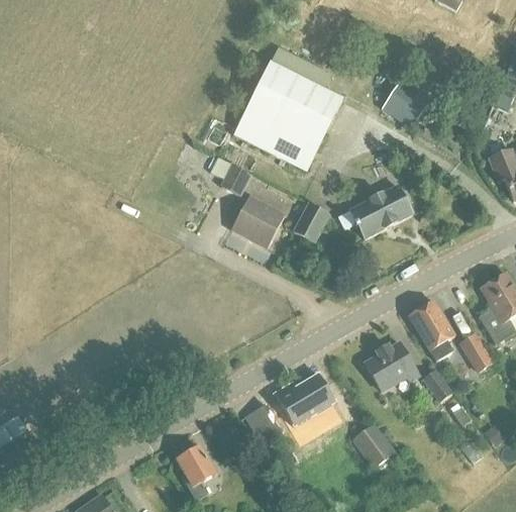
[(340,97),(324,90),(333,71),(280,44),(271,64),(268,63),(233,135),(305,170),(340,97)]
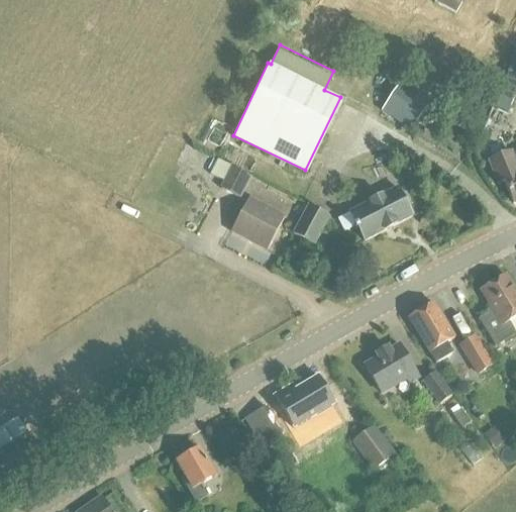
[(498,78),(503,81),(493,102),(511,111),(515,101),(515,68),(505,63),(498,78)]
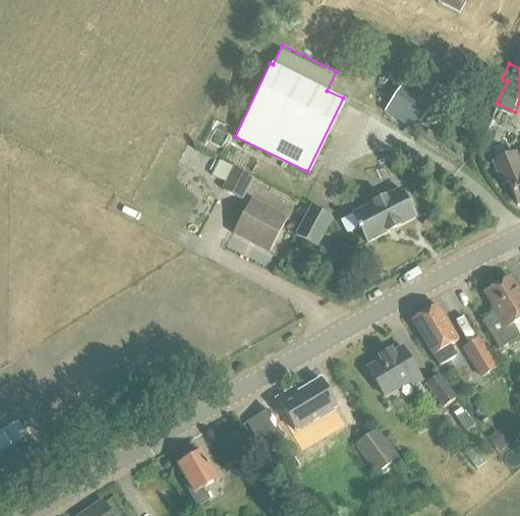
[(441,99),(394,67),(382,83),(397,94),(385,112),(416,134),(441,99)]
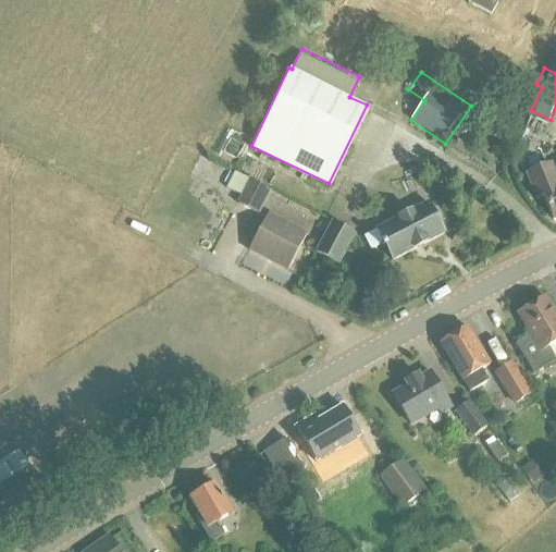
[(535,185),(541,183),(554,216),(555,215),(555,171),(551,159),(528,168),(535,185)]
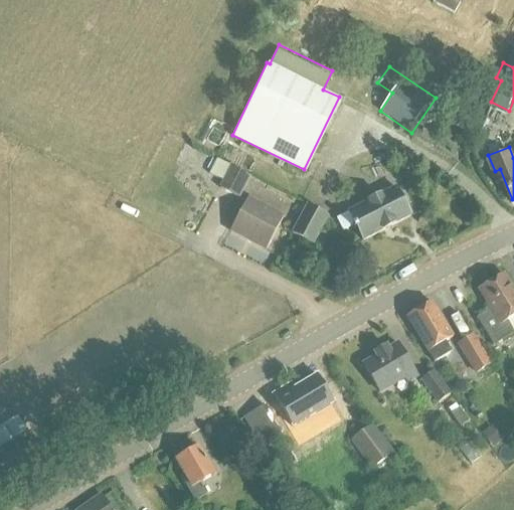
[(218,155),(211,170),(225,177),(221,184),(239,193),(250,172),(218,155)]
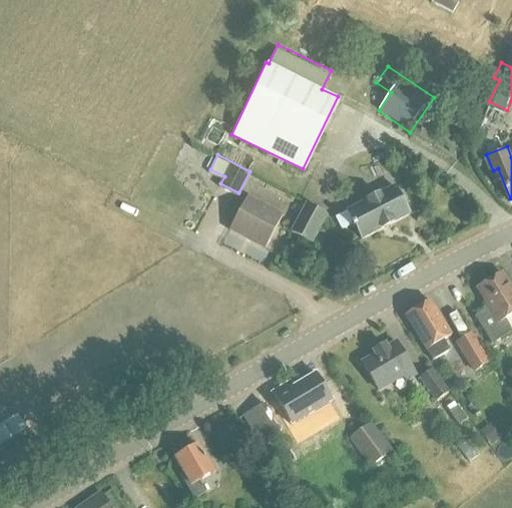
[(354,220),(362,236),(409,212),(394,183),(335,214),(342,227),(354,220)]
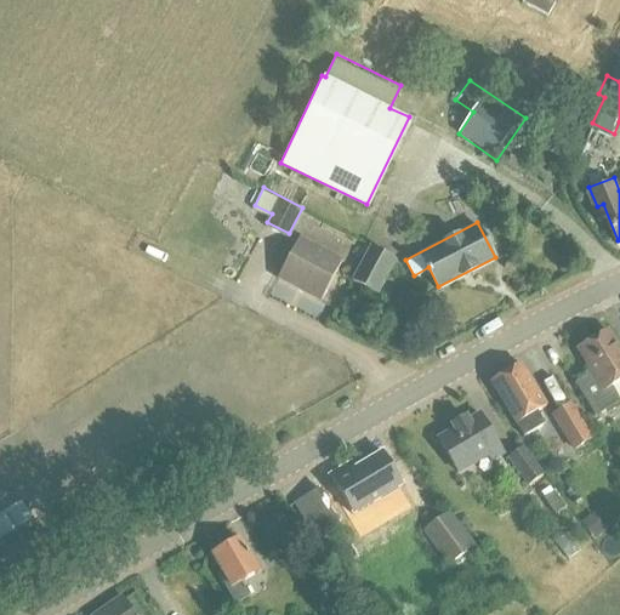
[(279,274),(322,296),(343,257),(300,234),(279,274)]
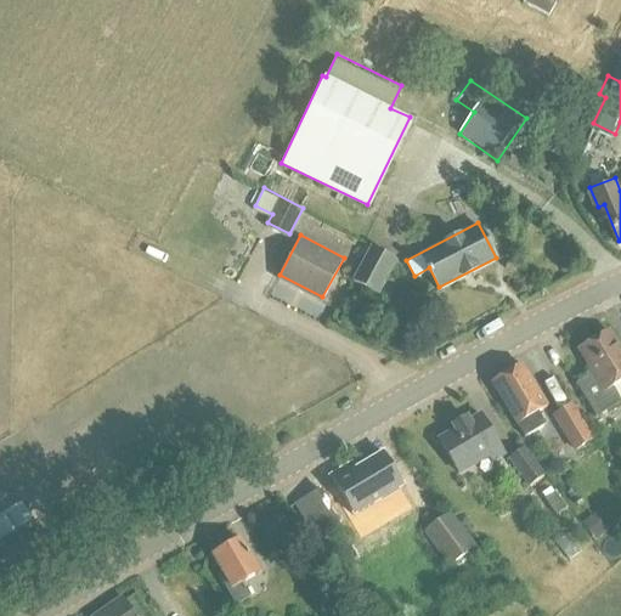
[(351,278),(376,292),(395,258),(370,244),(351,278)]
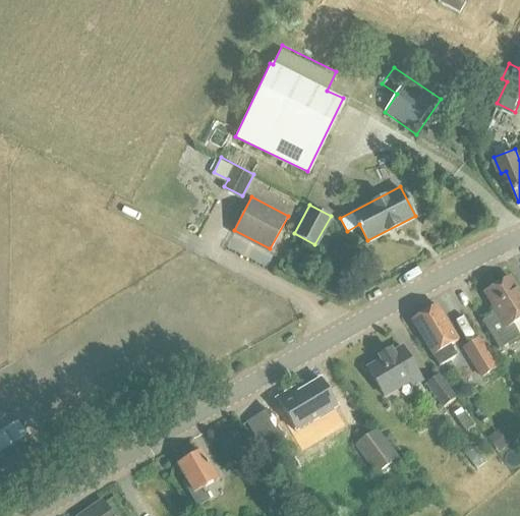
[(485,288),(498,308),(482,318),(500,346),(519,334),(519,331),(514,321),(519,317),(519,289),(510,274),(485,288)]
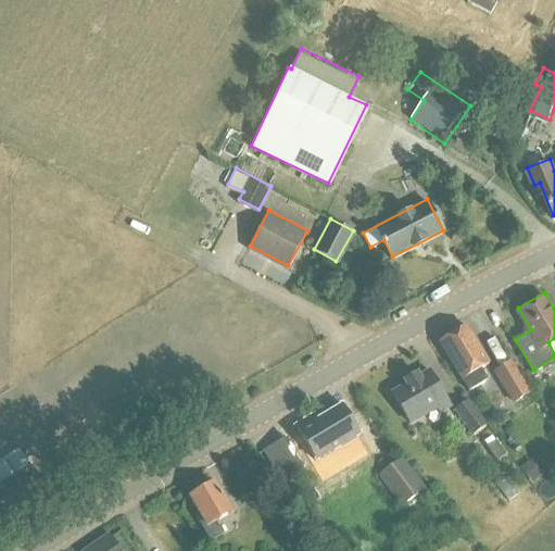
[(440,339),(468,388),(488,376),(481,365),(489,361),(467,323),(440,339)]
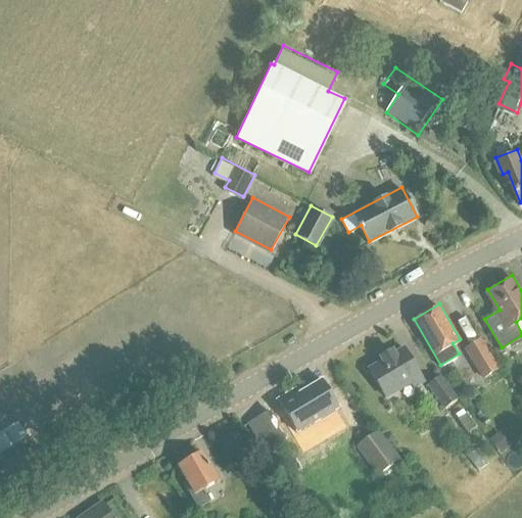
[(499,366),(481,337),(467,345),(484,374),(499,366)]
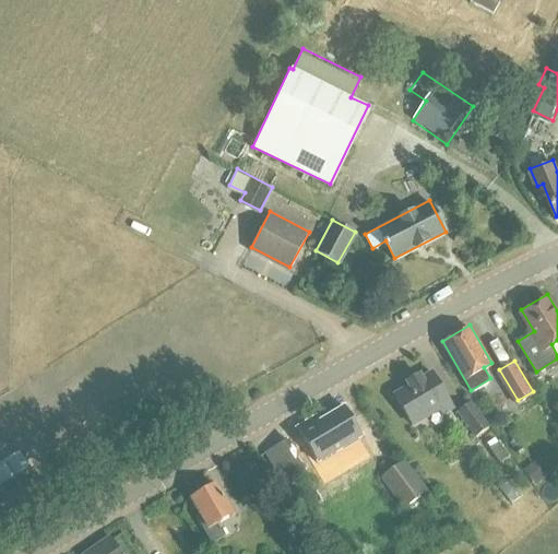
[(395,390),(411,414),(416,423),(441,408),(443,410),(452,404),(430,369),(424,374),(423,370),(411,378),(412,380),(395,390)]
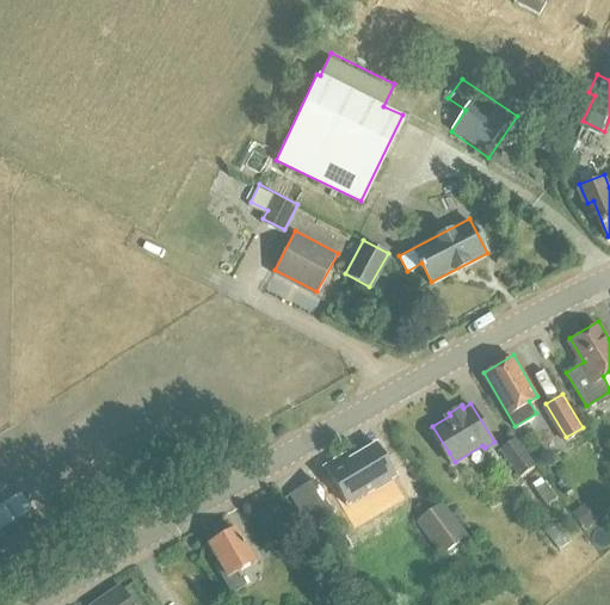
[(498,445),(519,475),(535,463),(515,433),(498,445)]
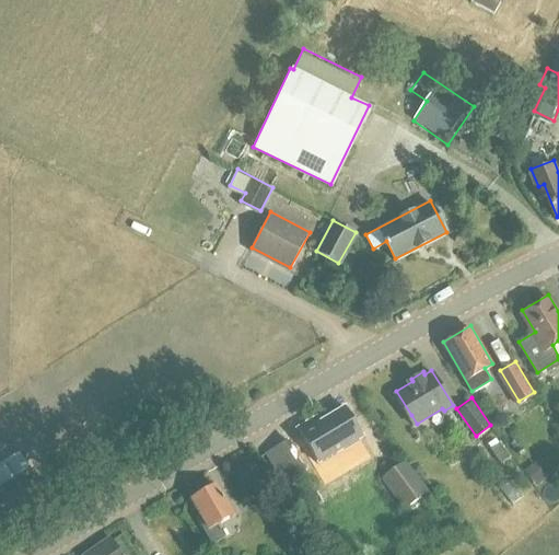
[(316,414),(298,425),(318,461),(340,448),(364,435),(346,404),(321,419),(317,414),(316,414)]
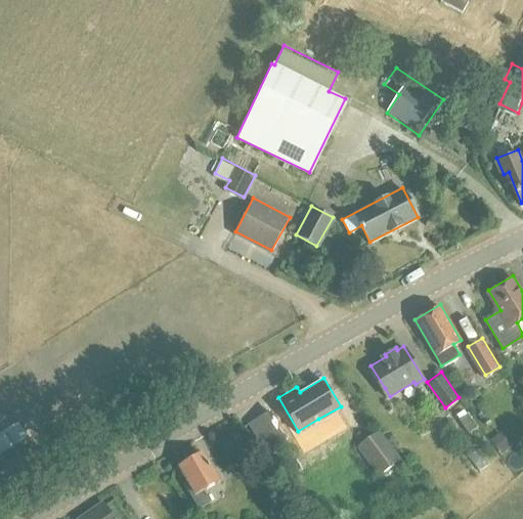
[(260,414),(250,420),(267,448),(286,437),(269,408),(260,414)]
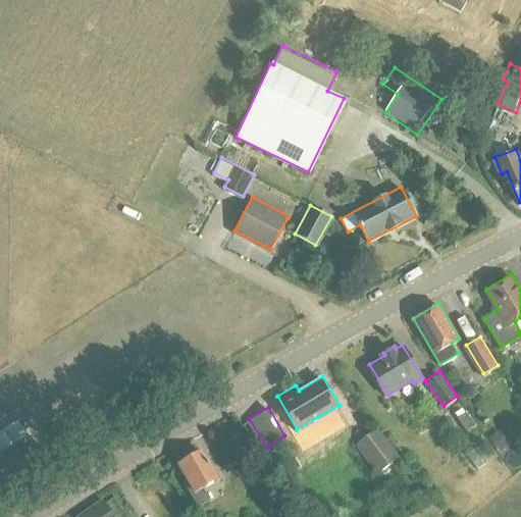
[(245,440),(235,425),(220,435),(230,450),(245,440)]
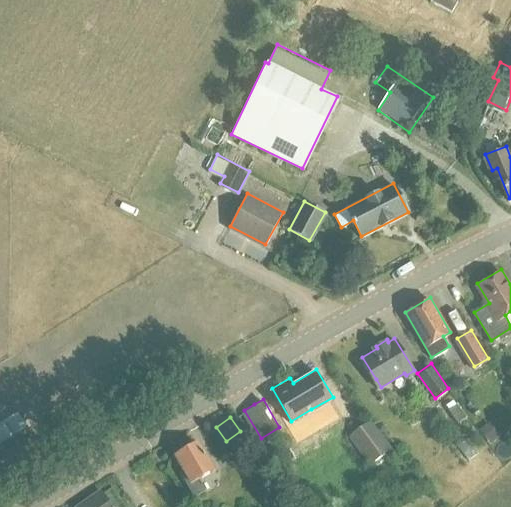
[(350,435),(368,464),(392,448),(374,420),(350,435)]
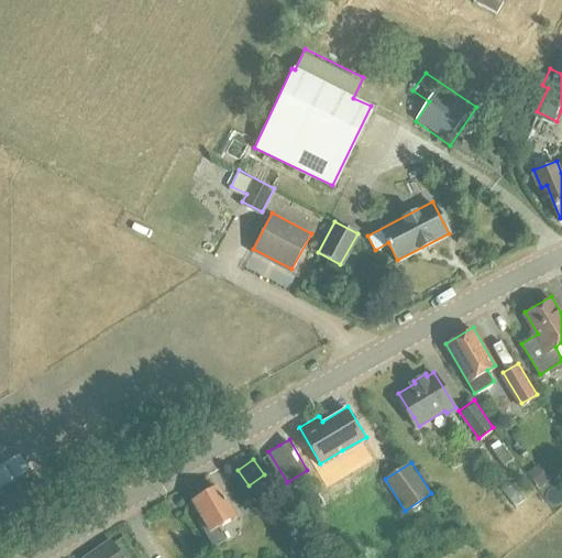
[(31,470),(0,488),(0,511),(10,527),(51,502),(31,470)]
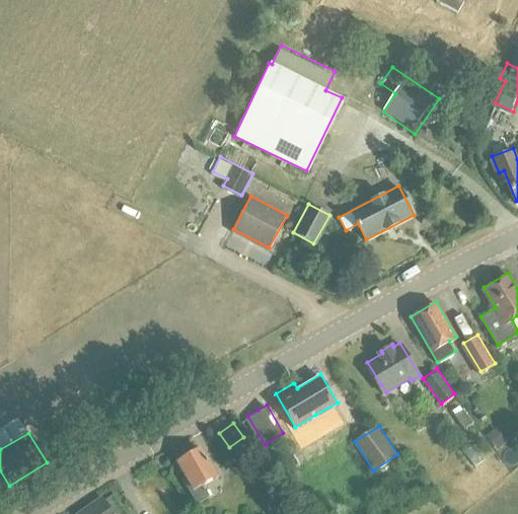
[(235,453),(242,464),(260,452),(252,442),(235,453)]
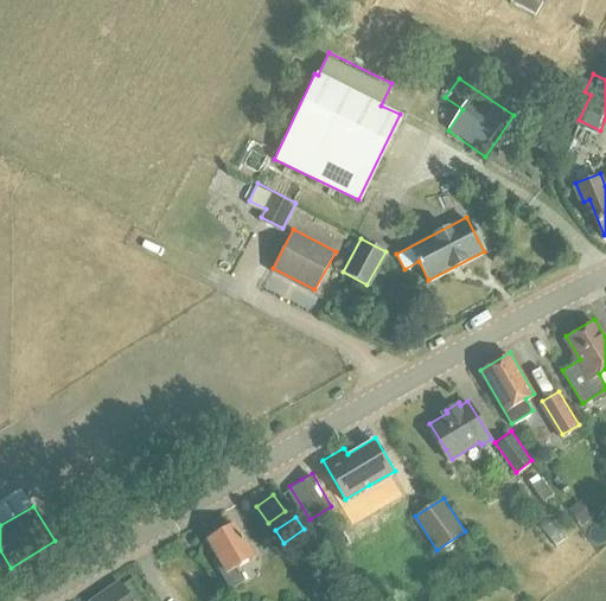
[(240,564),(255,555),(237,524),(209,539),(218,557),(212,560),(229,589),(248,579),(240,564)]
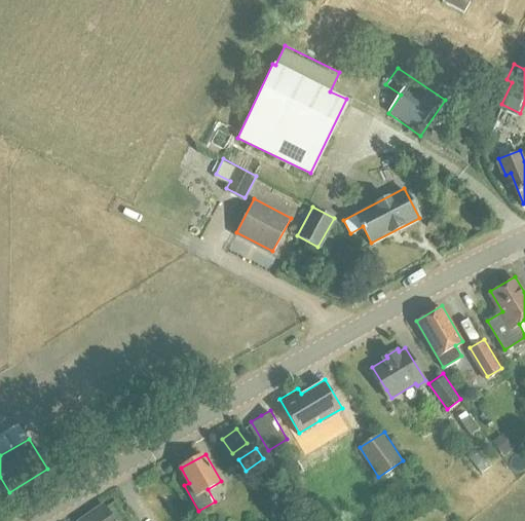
[(116,520),(102,501),(75,520),(116,520)]
